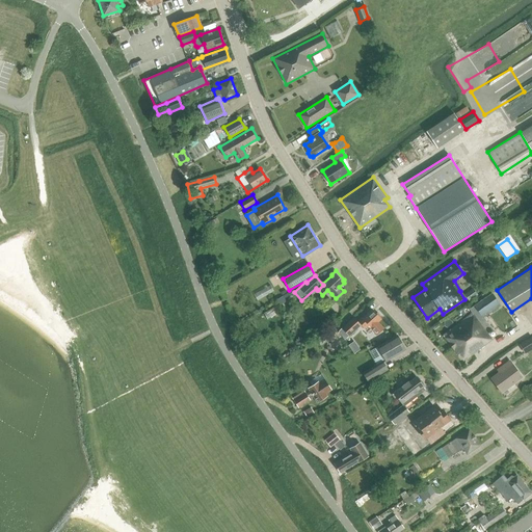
[(483,316),(501,304),(491,293),(469,309),(472,313),(442,335),(457,354),(459,352),(464,360),(491,339),(487,334),(493,328),(483,316)]
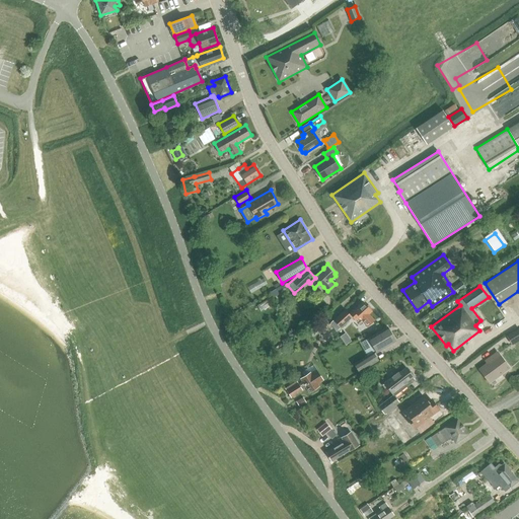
[(349,312),(346,309),(332,320),(340,328),(352,317),(356,320),(359,317),(368,326),(374,320),(368,314),(372,311),(370,309),(371,308),(367,304),(366,305),(365,304),(364,305),(362,302),(354,310),(353,309),(349,312)]
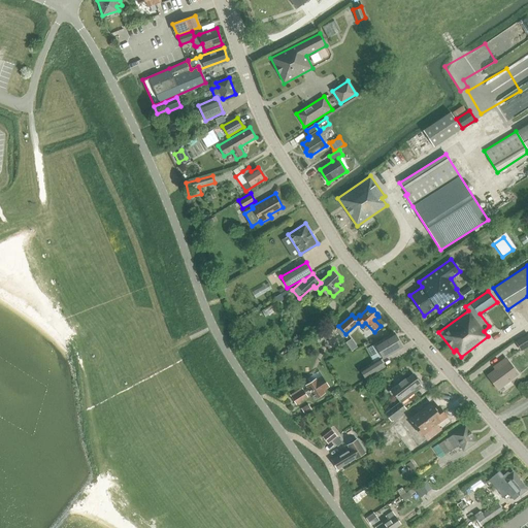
[(374,343),(383,358),(402,347),(394,332),(374,343)]
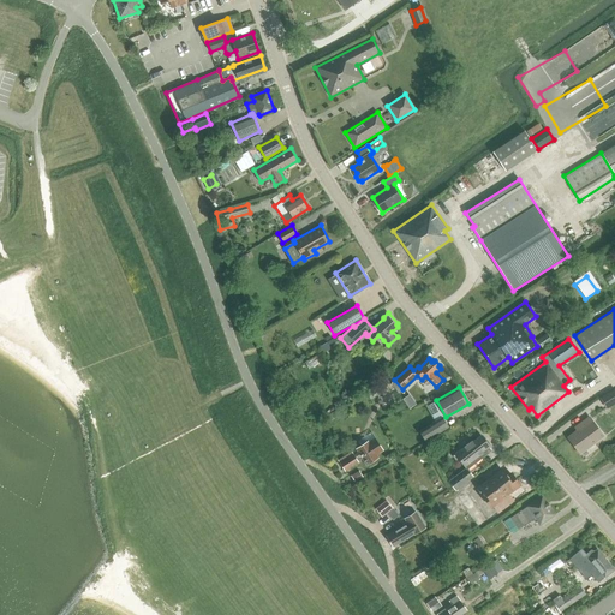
[(609,410),(614,405),(614,389),(602,398),(609,410)]
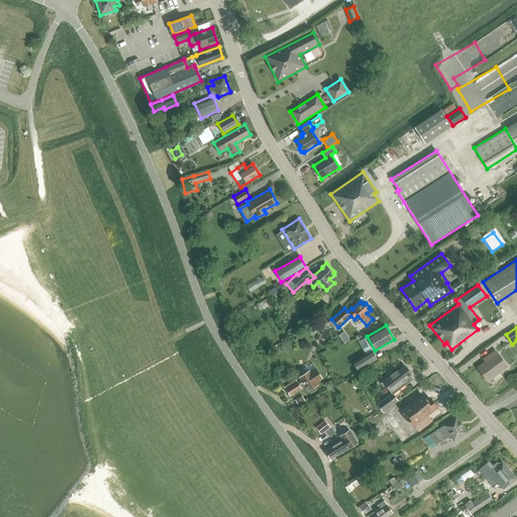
[(328,333),(323,336),(327,343),(332,340),(328,333)]
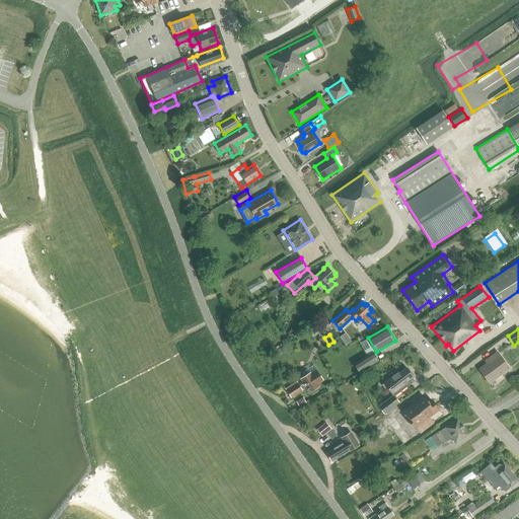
[(354,364),(359,372),(378,360),(372,352),(354,364)]
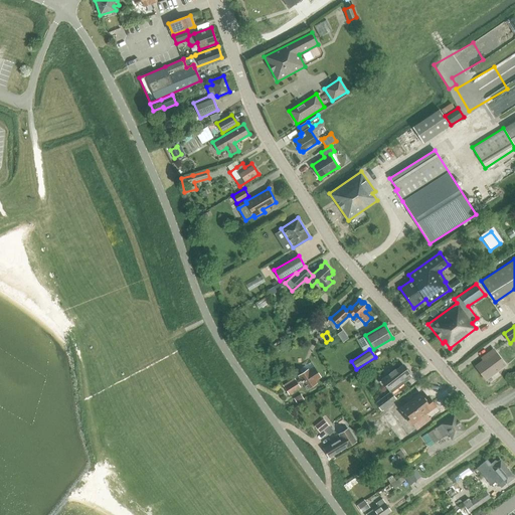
[(476,366),(485,379),(504,364),(493,350),(485,356),(487,358),(476,366)]
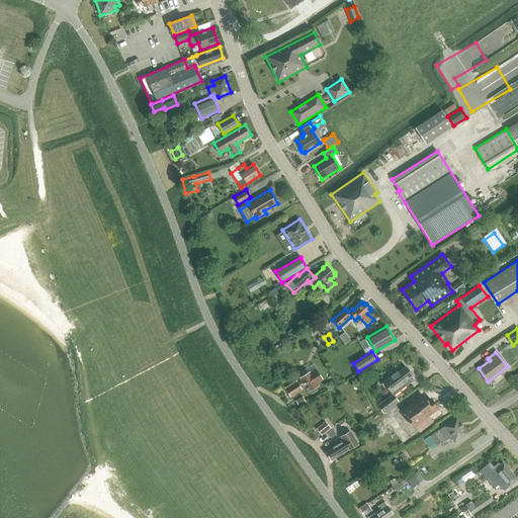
[(397,370),(380,382),(383,386),(385,385),(393,394),(394,395),(412,379),(409,376),(411,374),(405,367),(399,372),(397,370)]
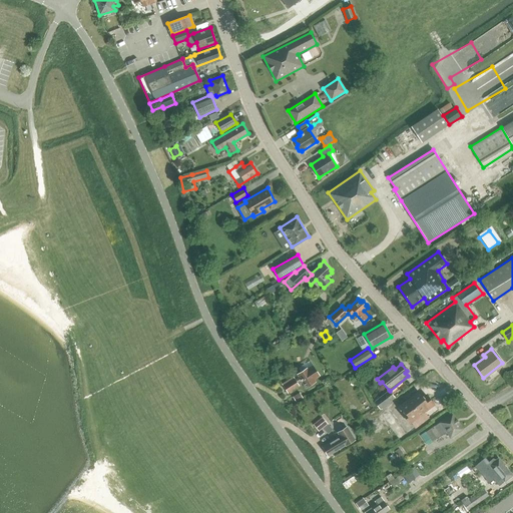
[(294,377),(282,385),(288,393),(299,386),(299,385),(303,382),(306,388),(316,382),(314,379),(320,376),(314,366),(308,370),(307,368),(297,374),(299,377),(295,379),(294,377)]
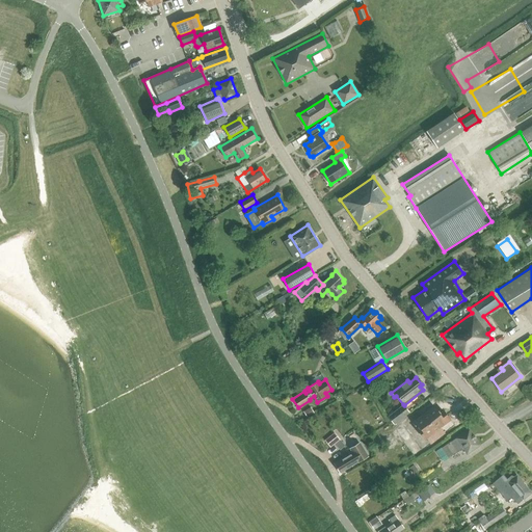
[(403,405),(389,417),(394,424),(408,413),(403,405)]
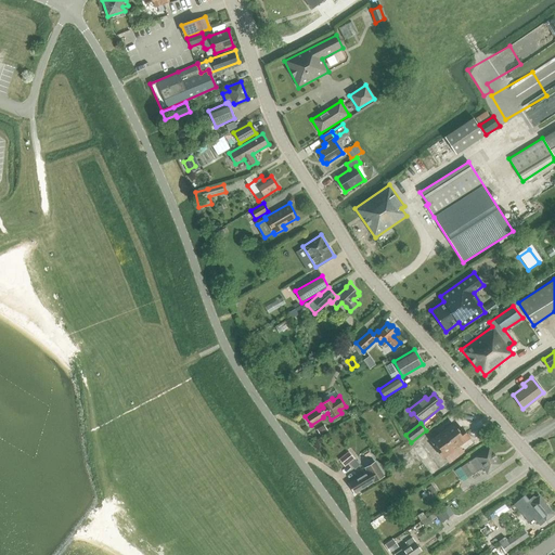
[(457,446),(468,437),(461,427),(457,429),(452,423),(431,439),(437,444),(435,447),(443,456),(444,455),(449,462),(462,451),(457,446)]
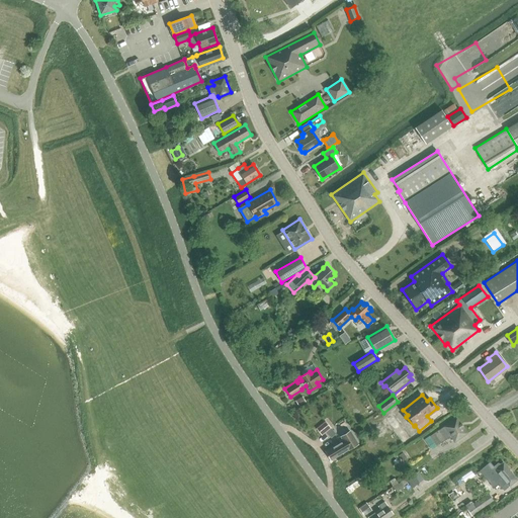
[(434,433),(441,442),(450,436),(454,441),(467,433),(456,417),(434,433)]
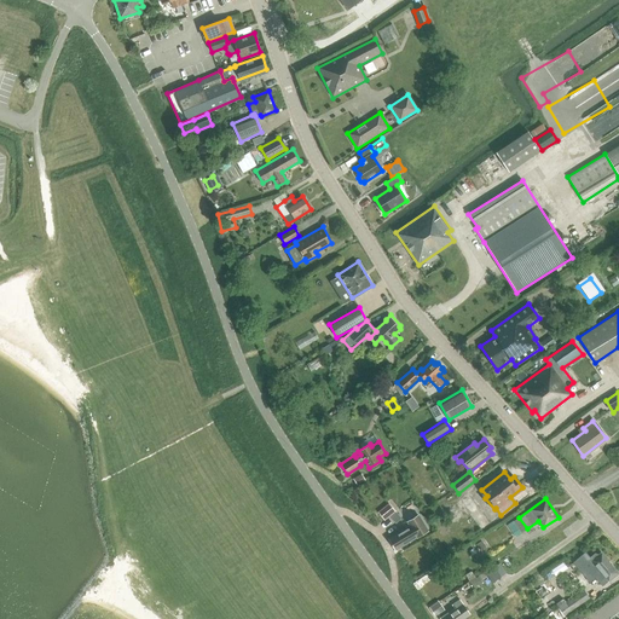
[(388,505),(379,513),(385,520),(393,513),(388,505)]
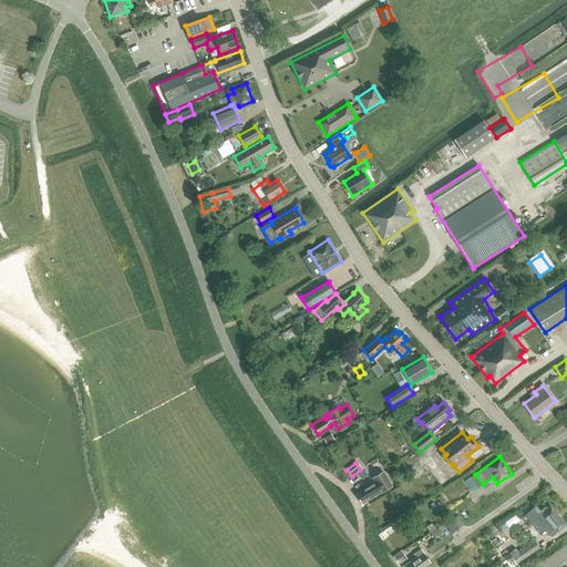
[(357,493),(362,503),(391,486),(383,472),(373,477),(375,482),(357,493)]
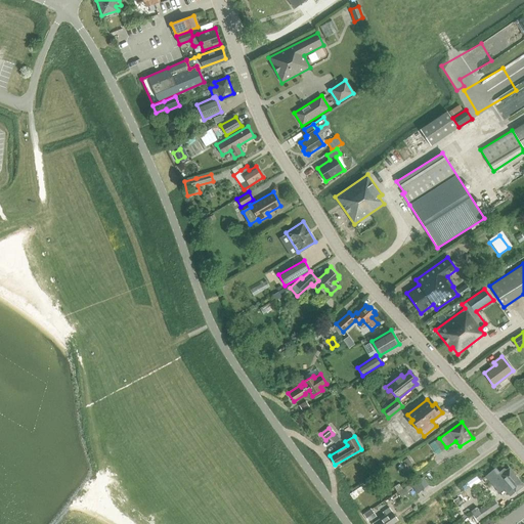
[(464,451),(466,459),(475,455),(473,448),(464,451)]
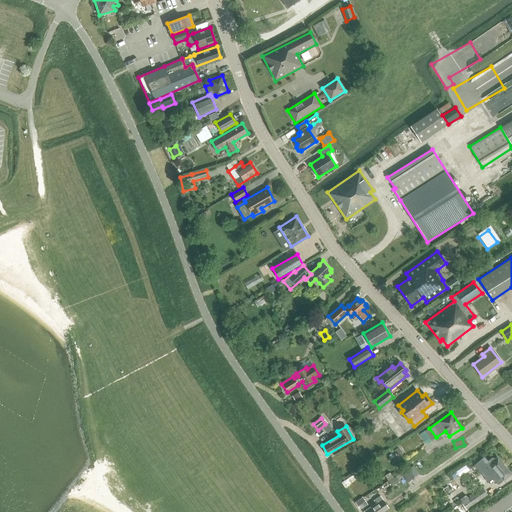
[(403,452),(409,448),(405,442),(399,446),(403,452)]
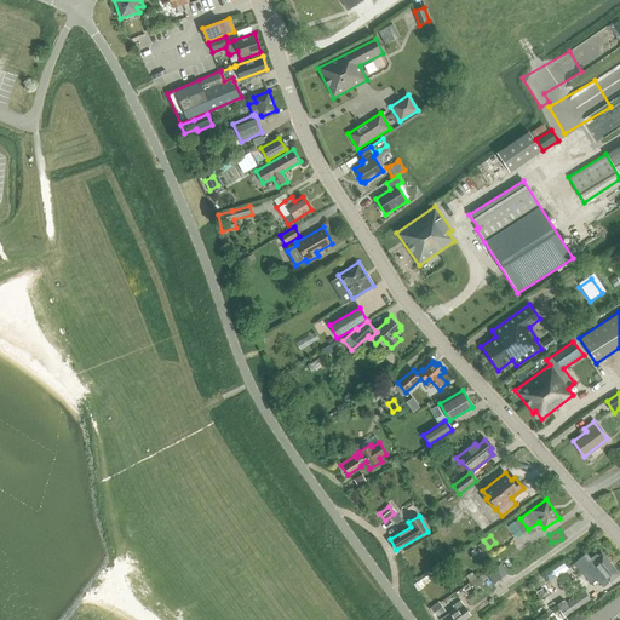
[(586,568),(593,578),(596,575),(603,584),(608,580),(610,581),(619,574),(602,554),(592,561),(593,563),(586,568)]
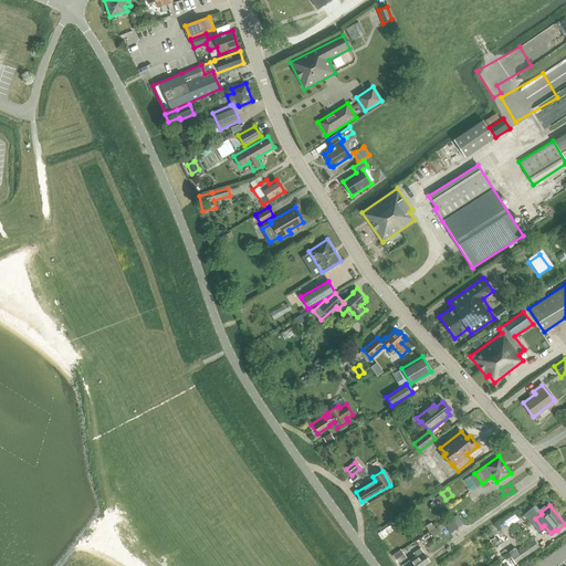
[(451,527),(465,521),(460,510),(447,516),(451,527)]
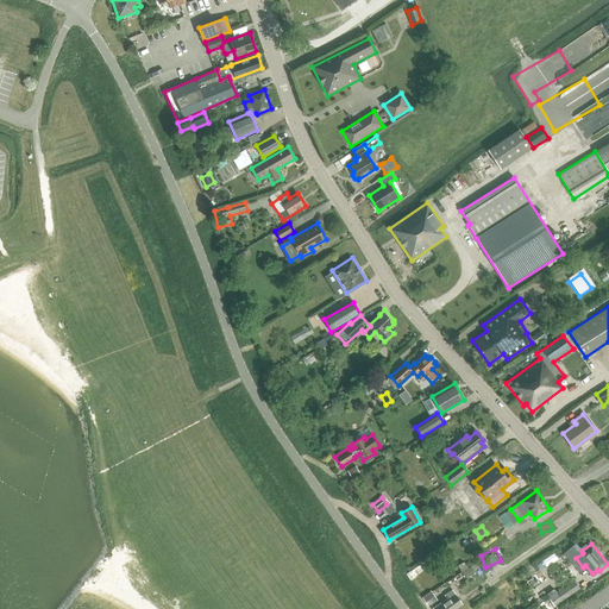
[(575,581),(557,594),(556,591),(548,596),(554,606),(578,589),(575,581)]
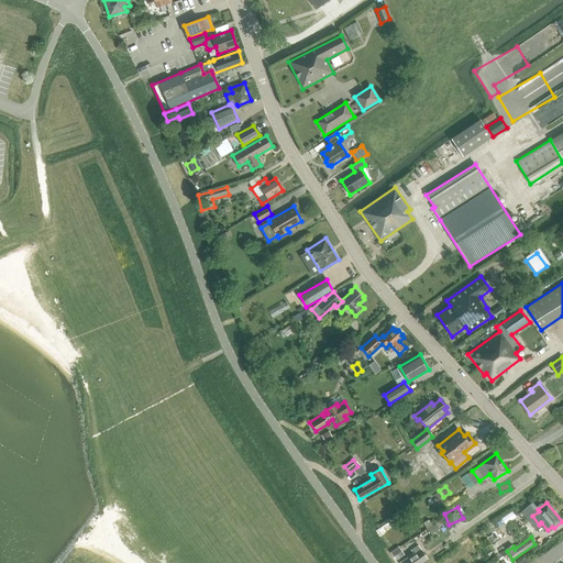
[(400,562),(419,562),(427,558),(418,544),(410,550),(412,552),(400,562)]
